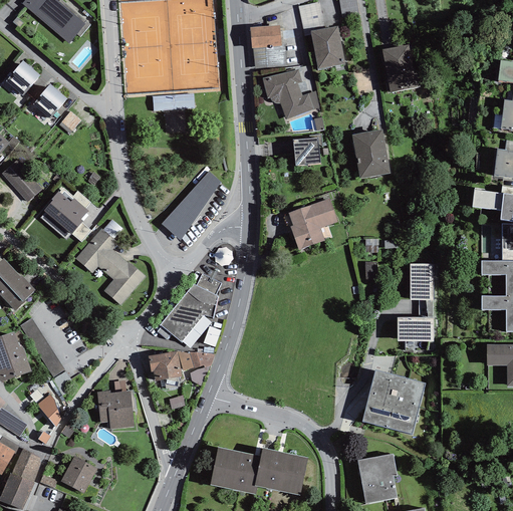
[(83,21),(56,0),(29,0),(24,7),(68,40),(83,21)]
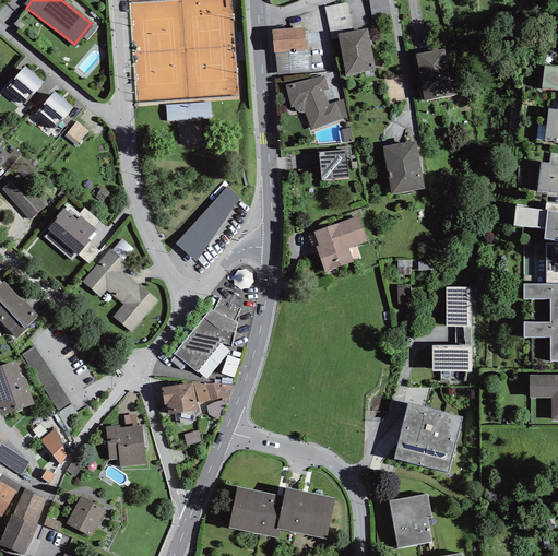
[(372,20),(390,19),(389,0),(370,0),(372,20)]
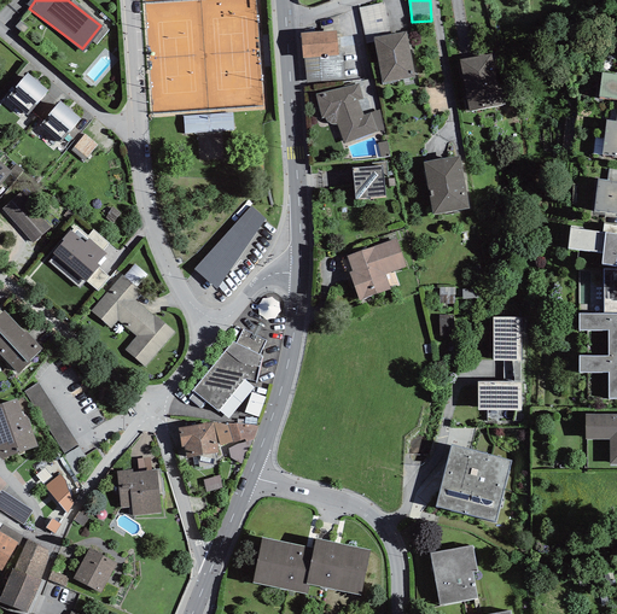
[(365,28),(390,22),(385,3),(360,9),(365,28)]
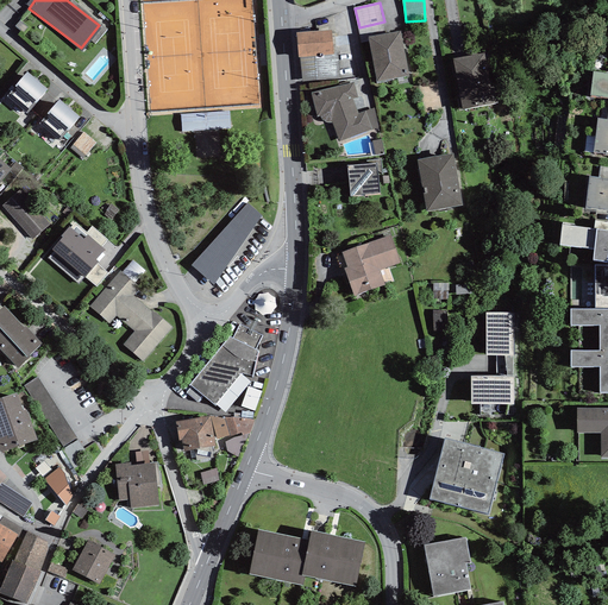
[(331,29),(295,31),(296,52),(332,51),(331,29)]
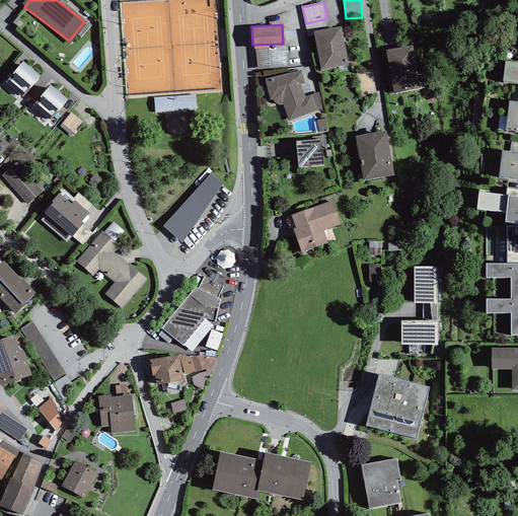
[(345,29),(313,34),(318,71),(351,66),(345,29)]
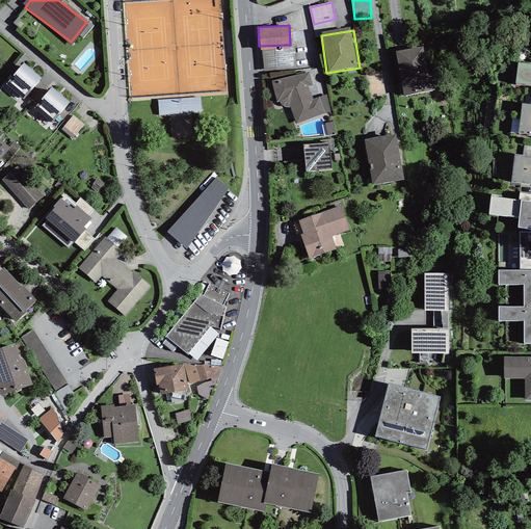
[(424,47),(392,53),(400,97),(431,90),(424,47)]
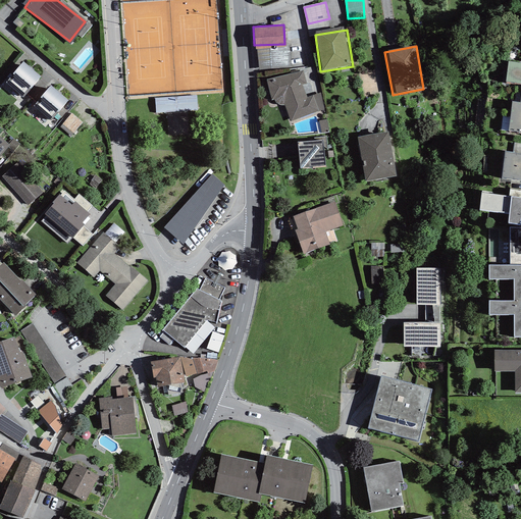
[(520,60),(507,58),(504,80),(520,82),(520,60)]
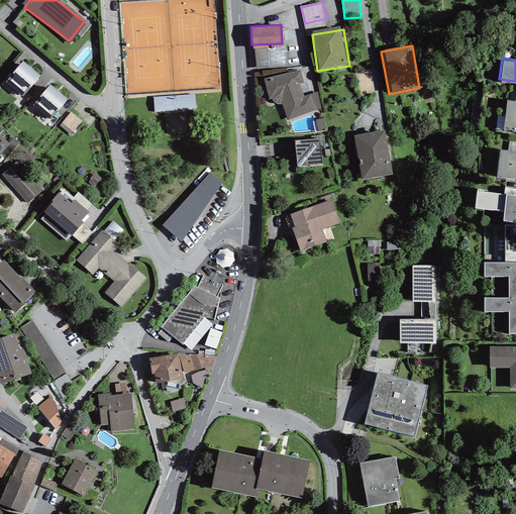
[(42,78),(22,62),(2,86),(22,102),(42,78)]
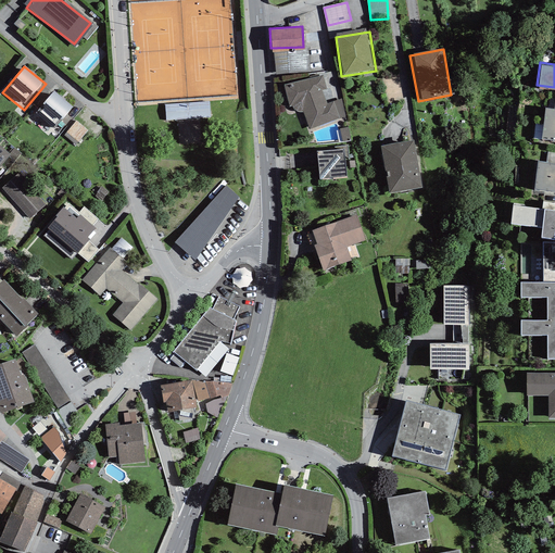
[(324,73),(286,85),(302,132),(339,120),(324,73)]
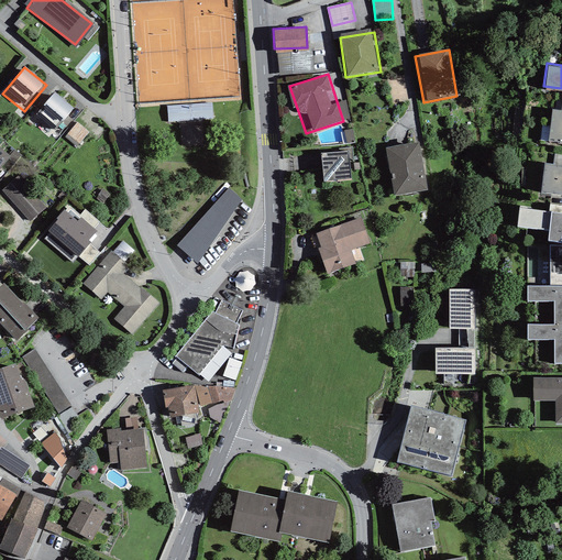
[(75,110),(55,94),(31,120),(51,138),(75,110)]
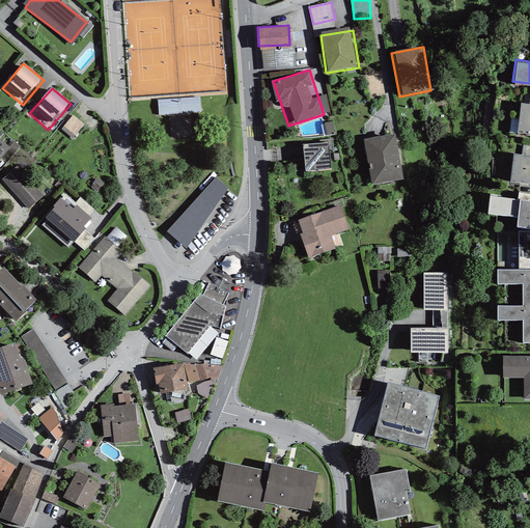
[(529,105),(521,105),(518,132),(529,134),(529,105)]
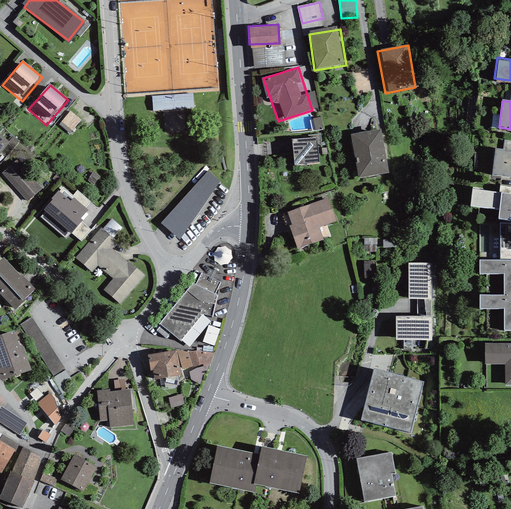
[(71,111),(59,125),(71,134),(82,120),(71,111)]
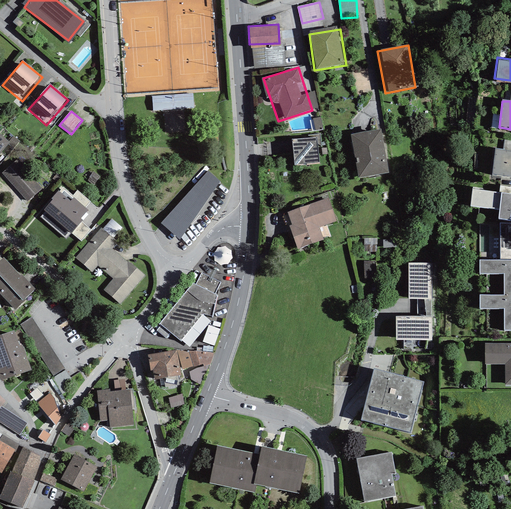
[(322,118),(314,119),(316,130),(323,129),(322,118)]
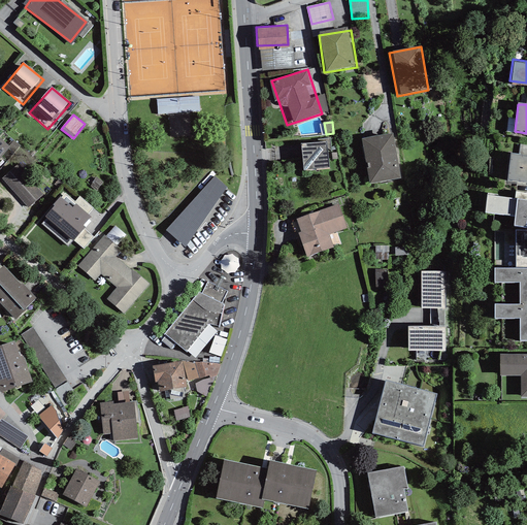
[(393,136),(362,140),(369,184),(399,179),(393,136)]
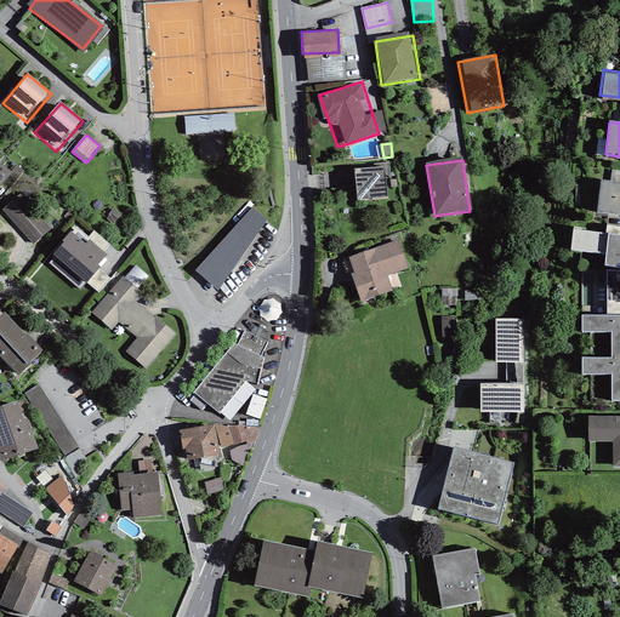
[(0,183),(11,172),(0,161),(0,183)]
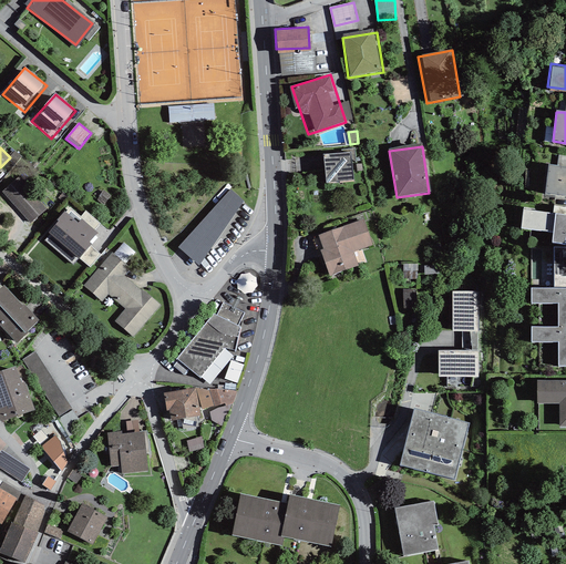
[(350,149),(321,152),(325,181),(353,177),(350,149)]
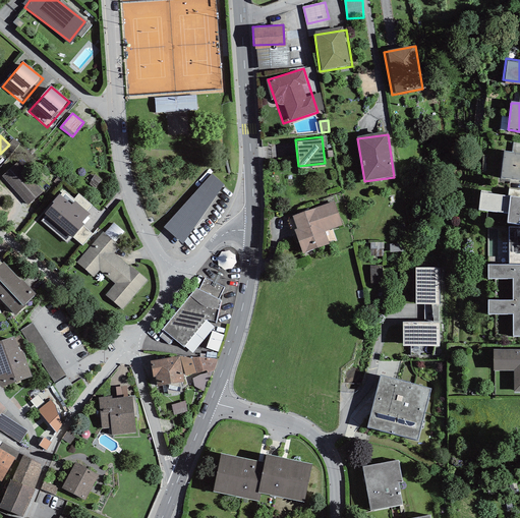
[(519,154),(502,152),(499,179),(519,181),(519,154)]
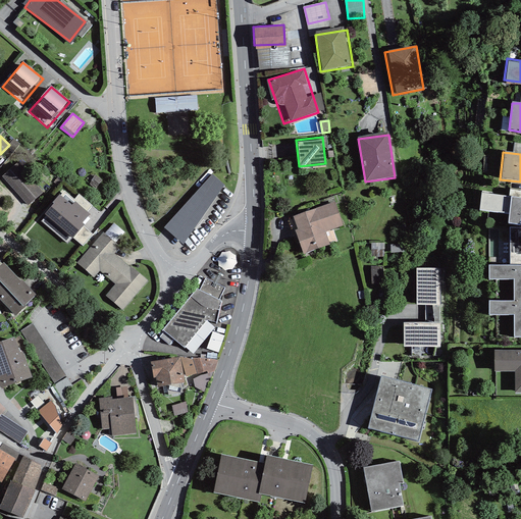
[(29,205),(41,193),(14,165),(1,177),(29,205)]
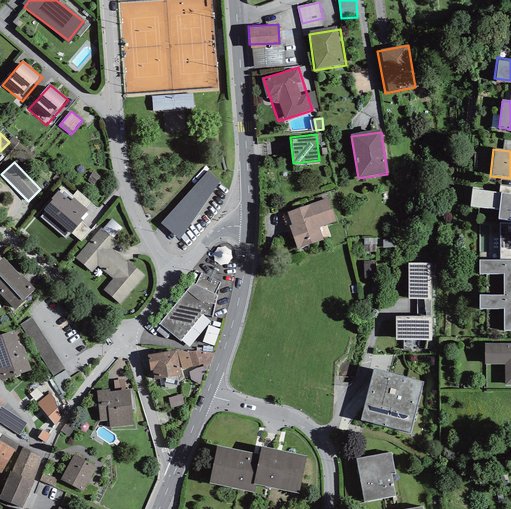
[(219,179),(207,168),(160,221),(179,237),(219,179)]
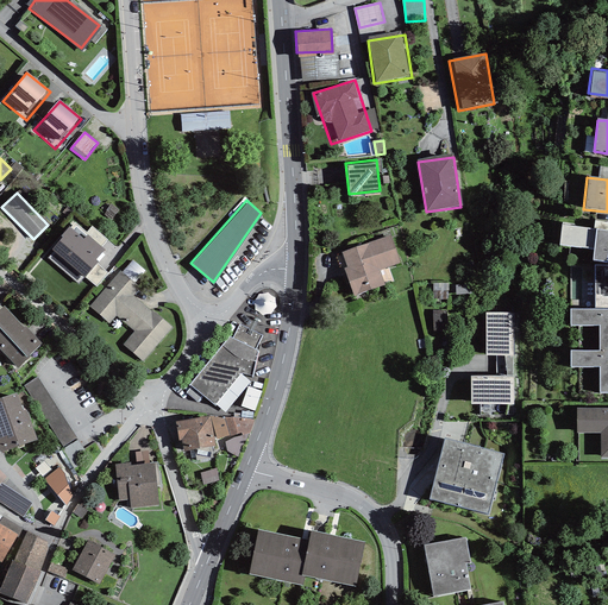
[(607,253),(607,229),(564,225),(559,256),(607,262),(607,253)]
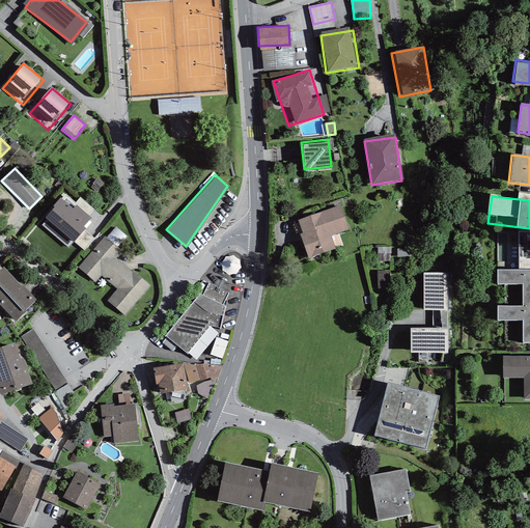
[(91,222),(61,198),(40,226),(71,249),(91,222)]
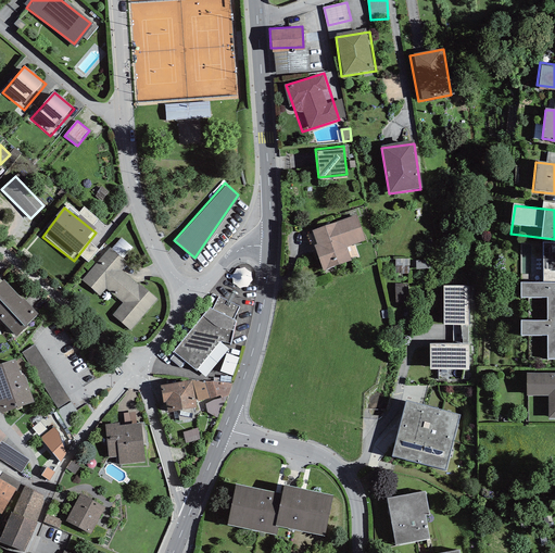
[(356,215),(311,230),(324,271),(352,261),(348,248),(365,242),(356,215)]
